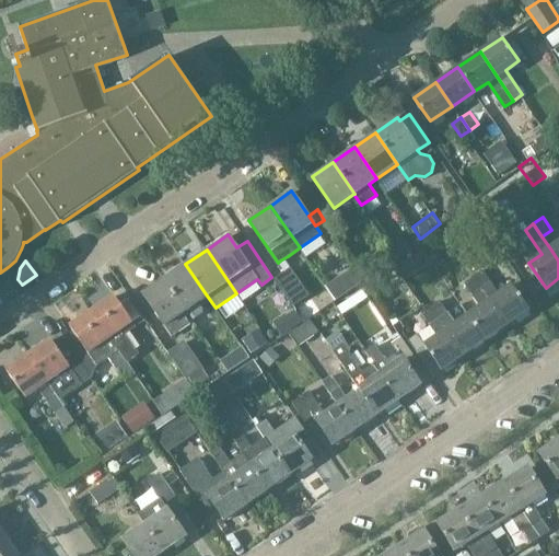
[(207,296),(185,264),(164,279),(191,319),(202,311),(204,308),(198,301),(207,296)]
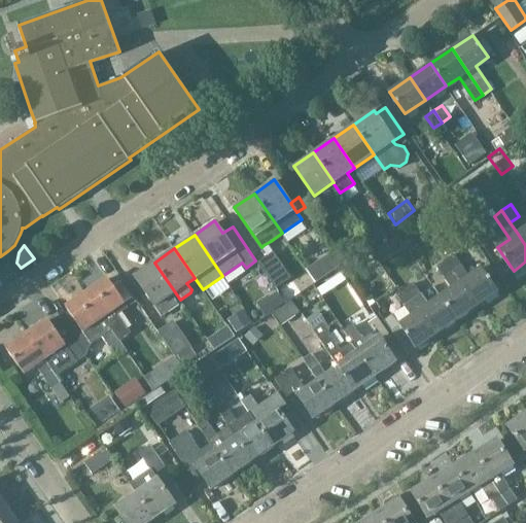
[(274,249),(258,260),(276,286),(291,276),(274,249)]
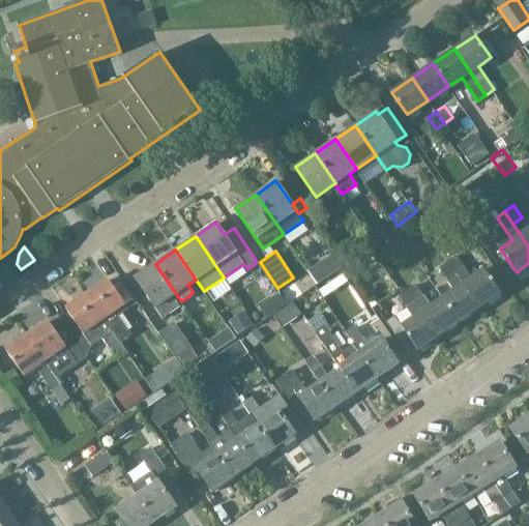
[(338,251),(310,269),(318,282),(346,263),(338,251)]
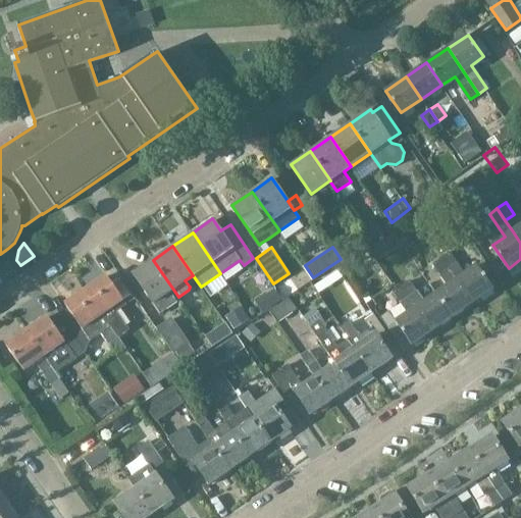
[(450,250),(441,256),(473,301),(493,287),(477,264),(465,272),(450,250)]
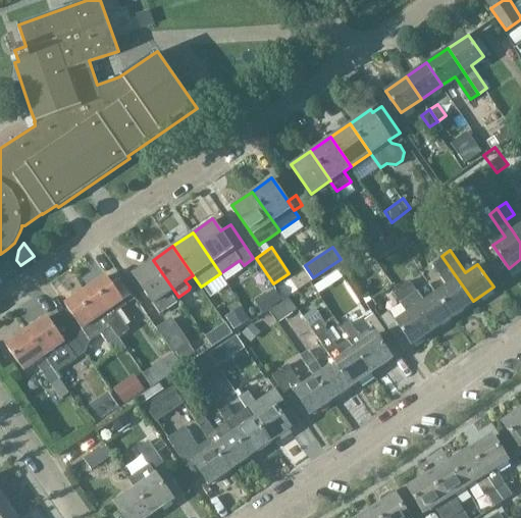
[(473,301),(441,256),(432,262),(448,283),(436,292),(453,315),(473,301)]
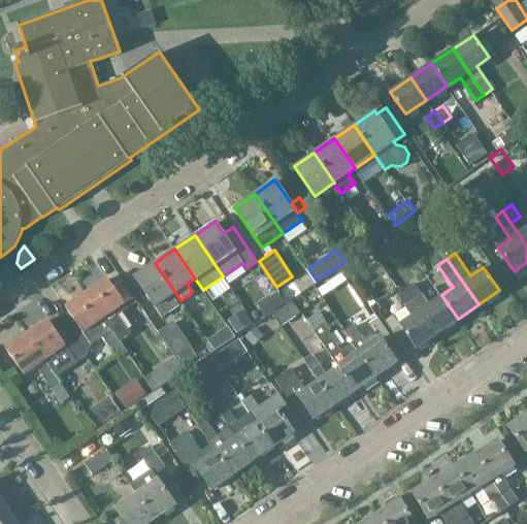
[(180,300),(155,263),(134,276),(162,317),(182,302),(180,300)]
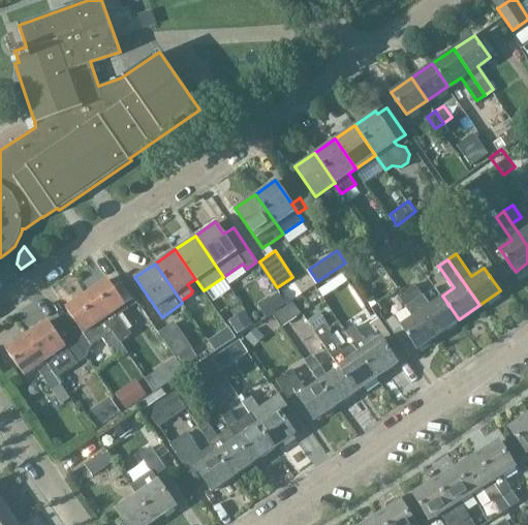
[(107,277),(86,292),(120,341),(132,332),(116,309),(125,303),(107,277)]
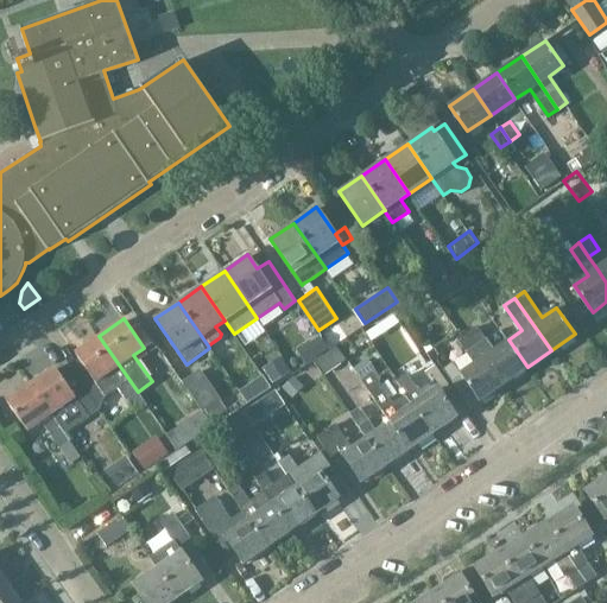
[(479,323),(467,331),(504,383),(528,367),(509,340),(497,349),(479,323)]
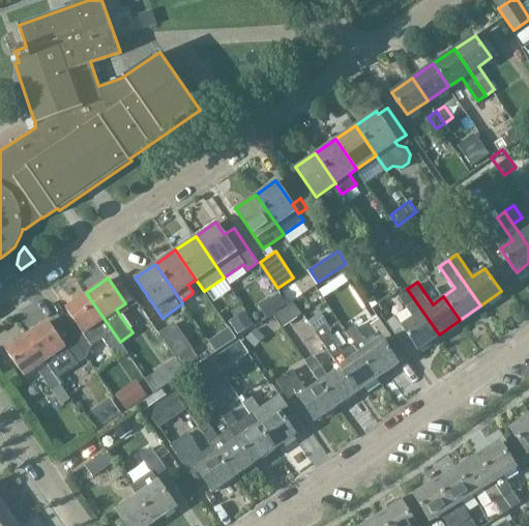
[(439,334),(407,289),(400,294),(415,316),(402,325),(418,349),(439,334)]
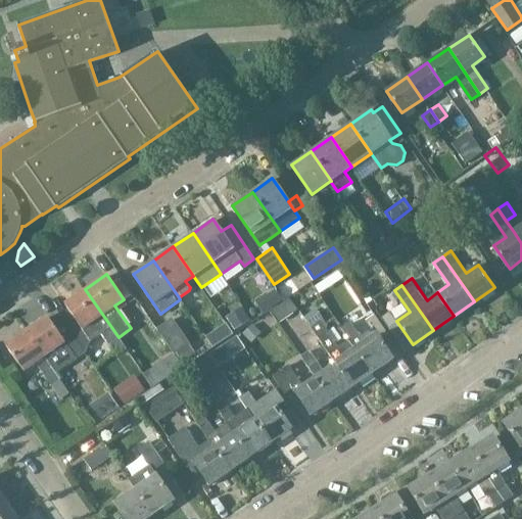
[(70,313),(61,319),(86,352),(91,340),(102,332),(110,343),(119,337),(85,289),(64,303),(70,313)]
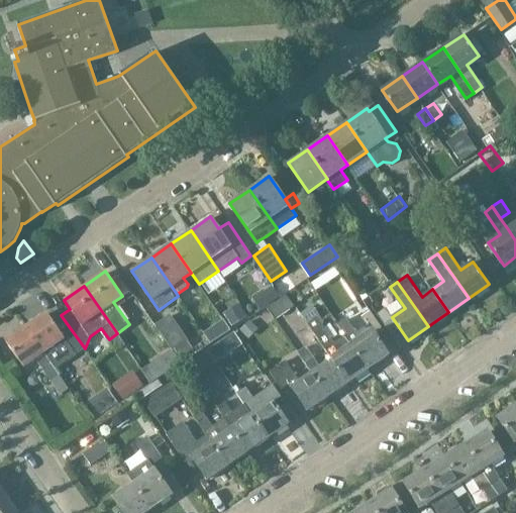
[(301,311),(311,325),(310,325),(332,357),(332,358),(348,382),(369,368),(346,336),(337,342),(322,324),(326,321),(313,303),(301,311)]
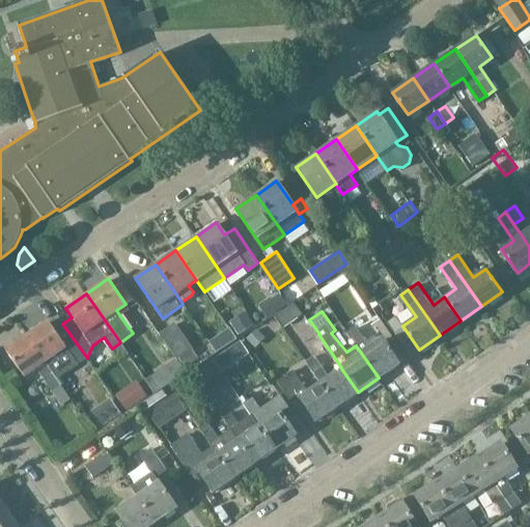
[(395,314),(387,320),(394,332),(402,326),(395,314)]
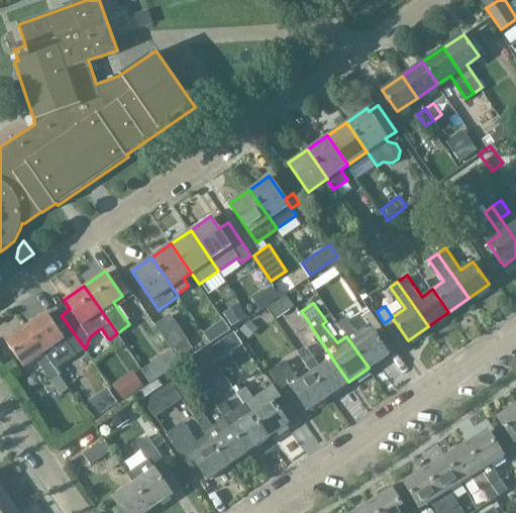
[(233,328),(248,317),(241,307),(226,318),(233,328)]
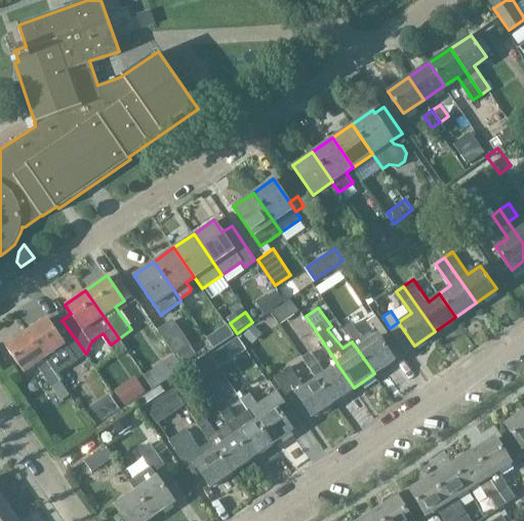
[(352,320),(341,327),(352,342),(374,373),(395,359),(386,346),(395,339),(376,314),(368,319),(374,328),(361,335),(361,332),(360,332),(352,320)]
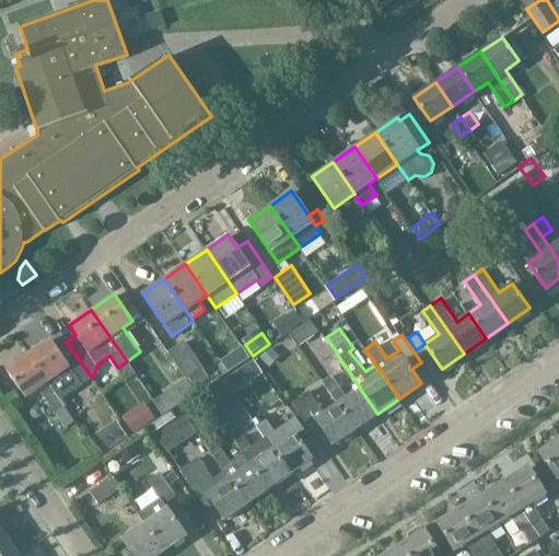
[(61,400),(92,378),(67,343),(58,349),(50,338),(28,354),(61,400)]
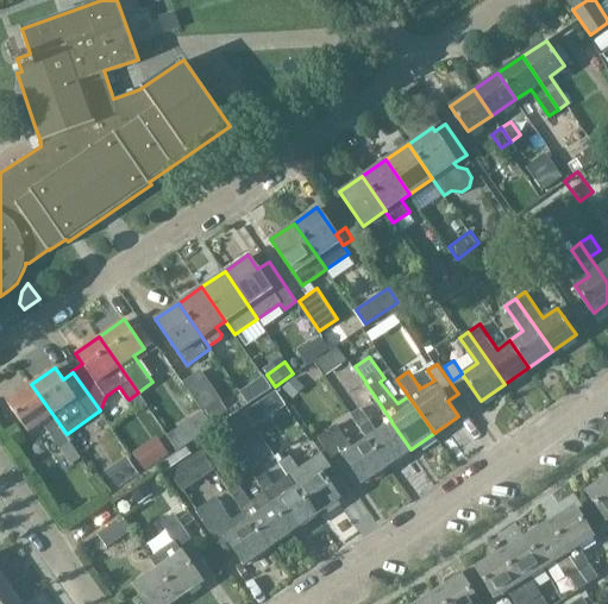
[(223,397),(201,367),(183,381),(213,423),(242,404),(243,406),(248,402),(244,396),(233,403),(234,404),(229,408),(221,398),(223,397)]
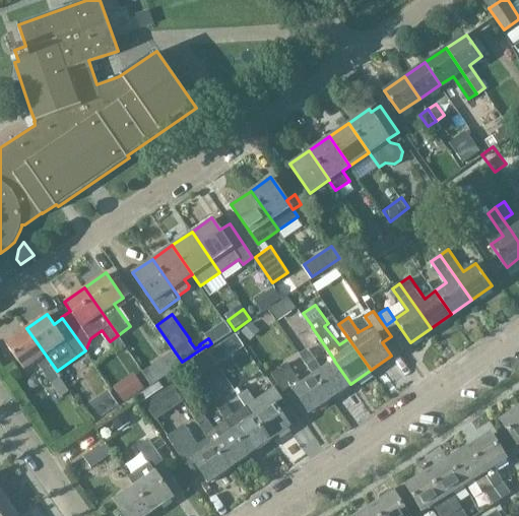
[(212,343),(233,330),(225,319),(205,332),(212,343)]
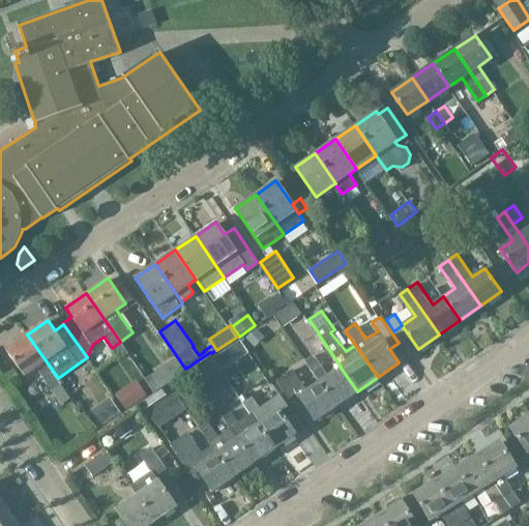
[(256,327),(247,334),(255,343),(263,334),(256,327)]
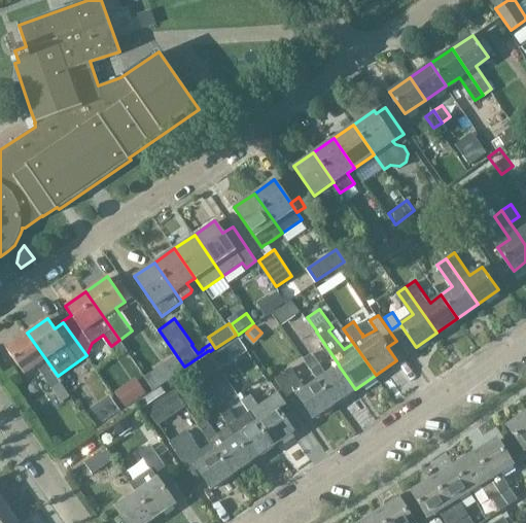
[(27,333),(6,347),(24,372),(37,363),(58,393),(65,388),(58,376),(27,333)]
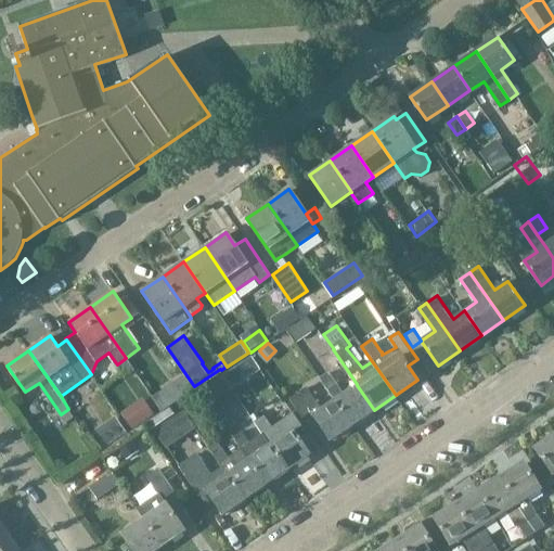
[(335,399),(352,425),(374,410),(357,385),(344,394),(329,370),(320,375),(335,399)]
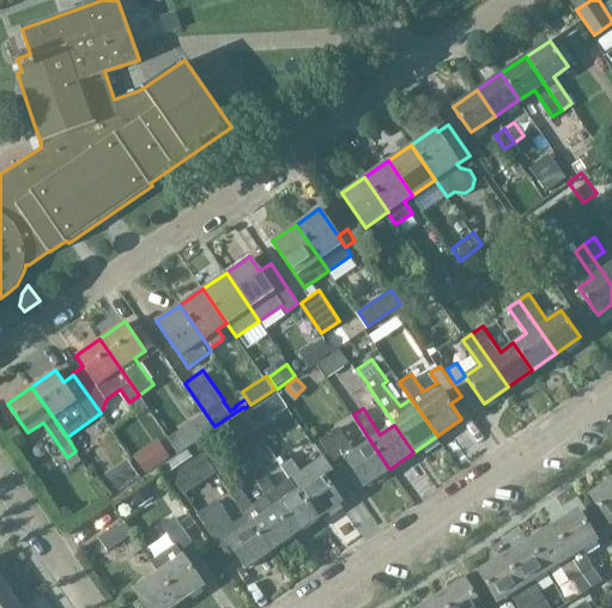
[(230,423),(222,427),(232,443),(240,437),(230,423)]
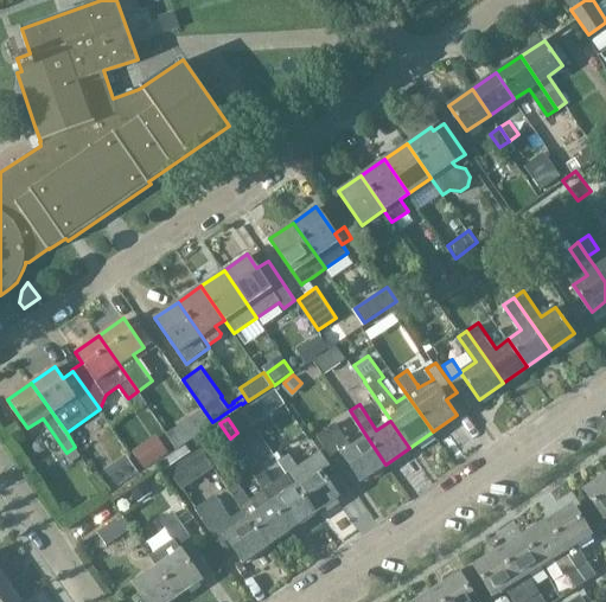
[(331,454),(350,441),(336,420),(316,433),(331,454)]
